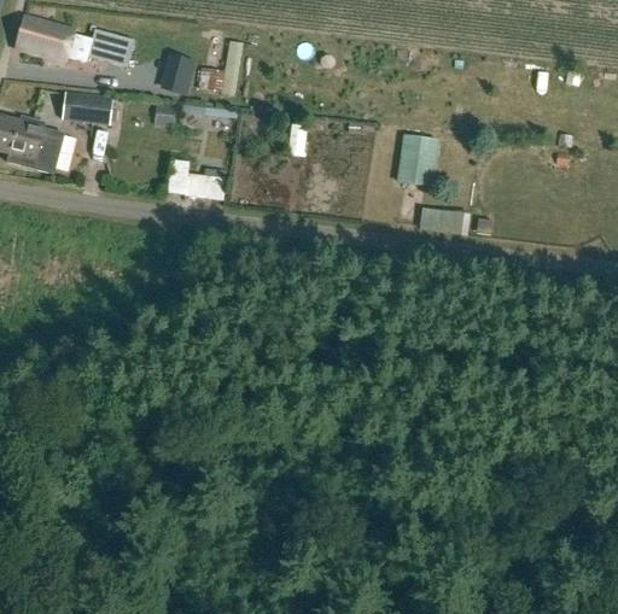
[(94,31),(92,41),(74,35),(75,31),(24,16),(15,48),(44,57),(44,59),(64,65),(66,58),(86,64),(87,59),(126,70),(134,44),(94,31)]
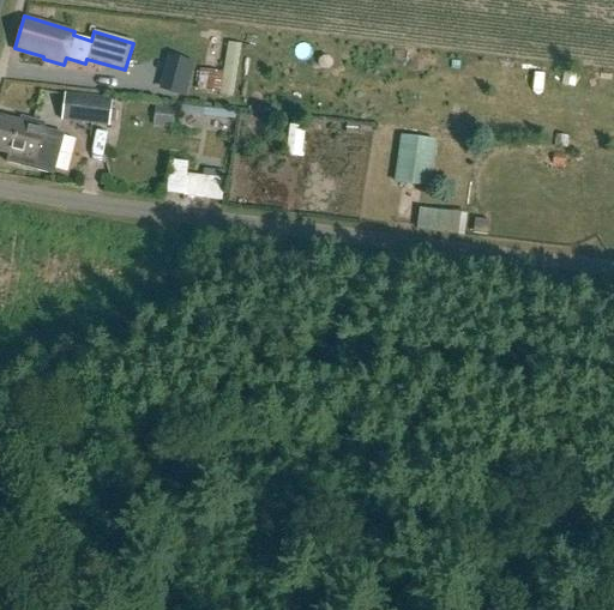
[(233,95),(240,42),(239,42),(240,30),(220,28),(218,40),(227,41),(222,71),(208,68),(204,89),(218,91),(218,92),(233,95)]
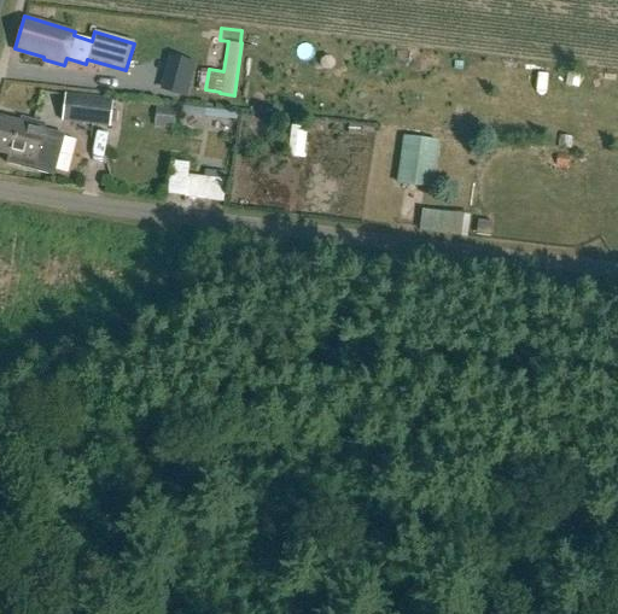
[(108,124),(111,98),(63,92),(60,118),(108,124)]
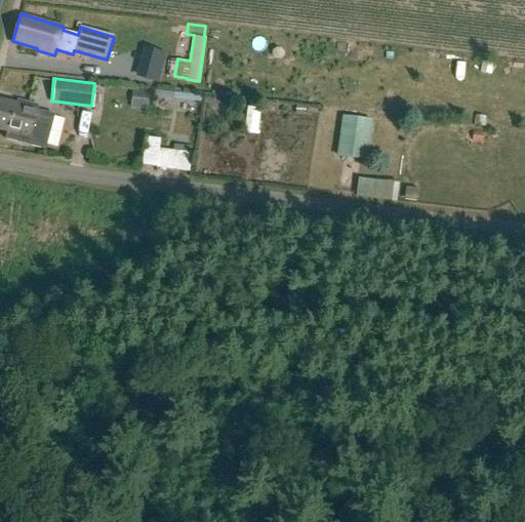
[(148,107),(150,89),(133,87),(131,105),(148,107)]
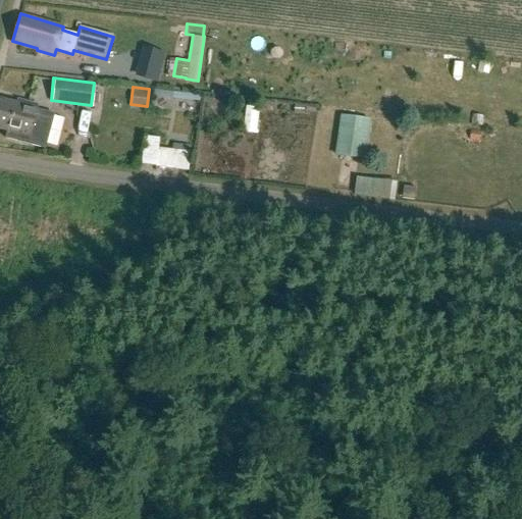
[(44,147),(53,112),(36,108),(36,106),(0,96),(0,127),(6,130),(4,137),(44,147)]
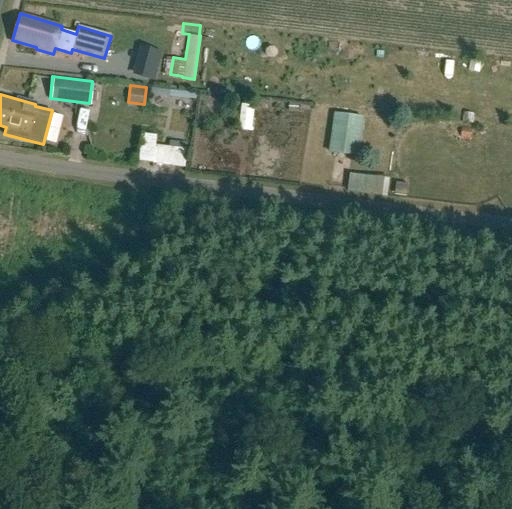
[(252,129),(255,104),(242,102),(239,127),(252,129)]
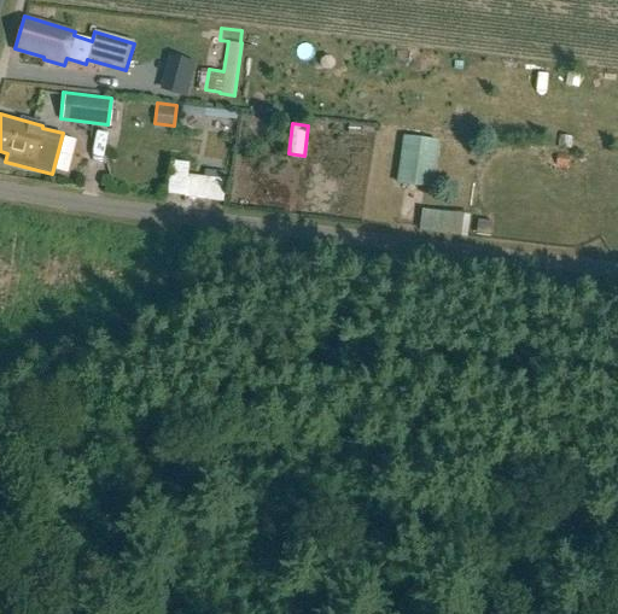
[(432,186),(439,139),(404,134),(397,181),(432,186)]
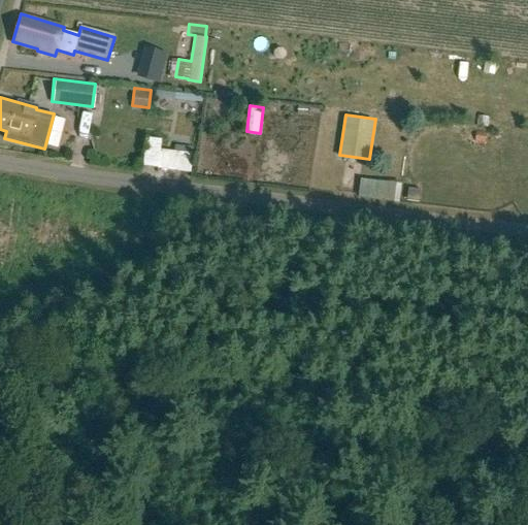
[(192,170),(194,152),(161,148),(162,138),(147,136),(143,164),(192,170)]
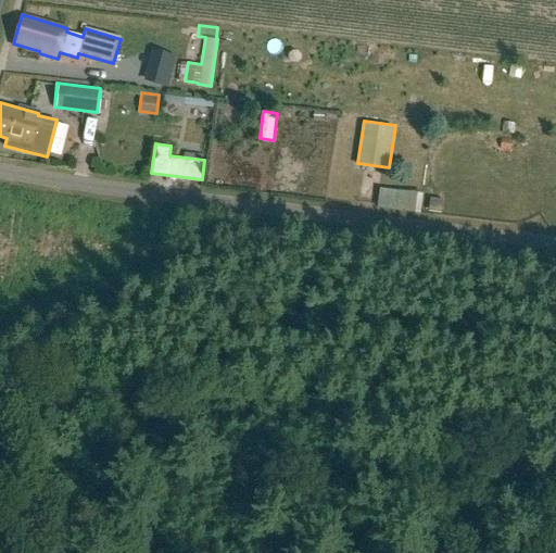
[(371,177),(368,196),(411,202),(413,184),(371,177)]
